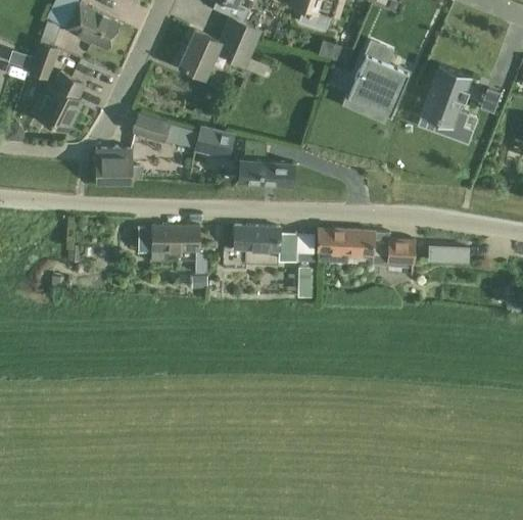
[(105,49),(119,24),(80,3),(81,0),(56,0),(47,19),(105,49)]
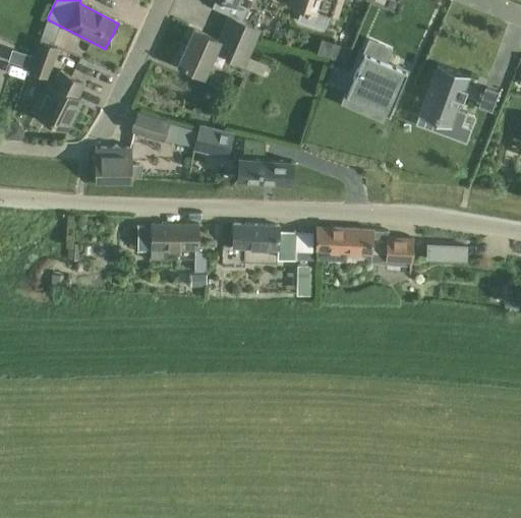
[(344,7),(346,0),(287,0),(285,8),(301,13),(298,24),(325,33),(329,19),(341,23),(346,8),(344,7)]
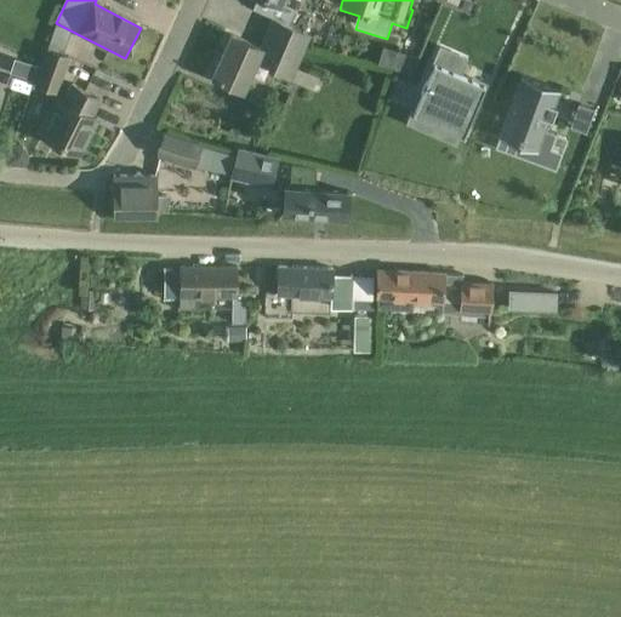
[(311,36),(284,26),(271,21),(257,50),(231,38),(211,81),(241,95),(255,64),(291,80),(311,38),(311,36)]
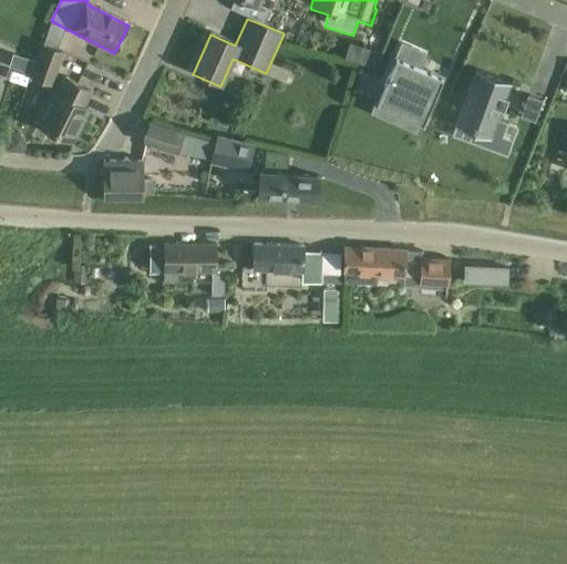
[(47,37),(43,47),(57,51),(60,41),(47,37)]
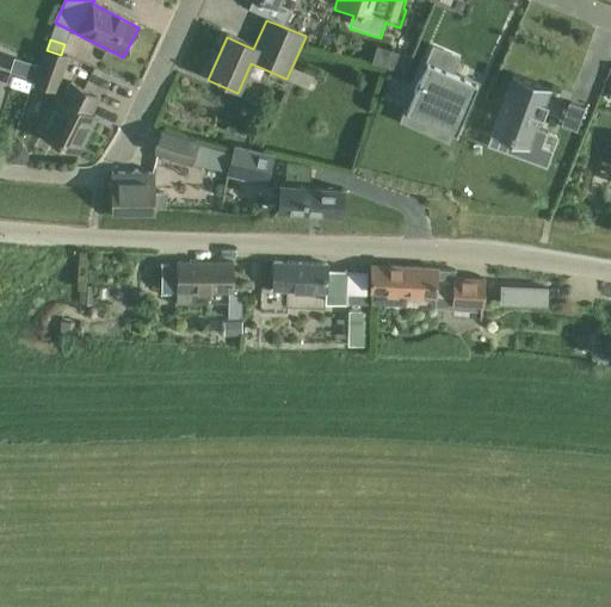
[(69,59),(61,55),(47,50),(34,88),(56,97),(69,59)]
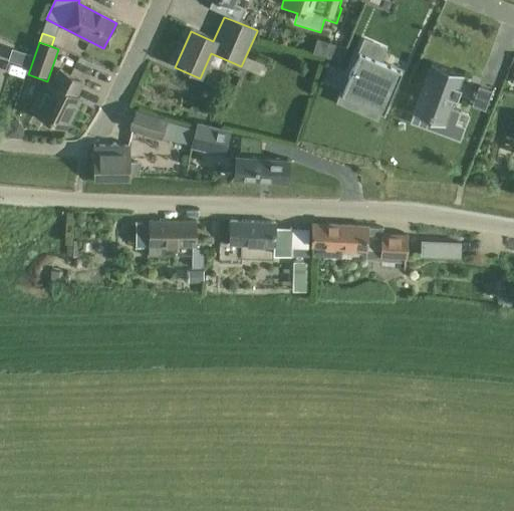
[(359,54),(340,96),(382,114),(401,72),(359,54)]
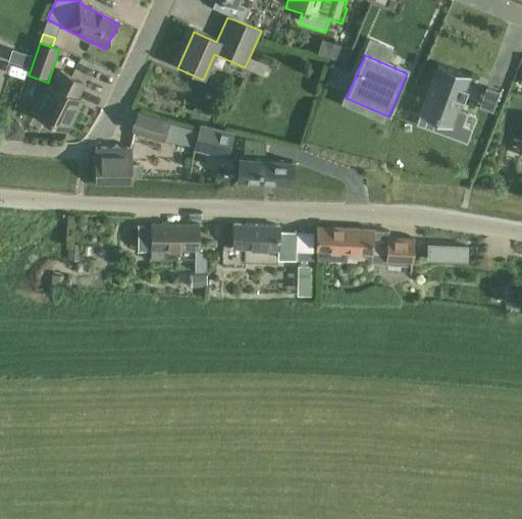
[(437,65),(418,117),(451,130),(453,125),(462,128),(467,116),(457,112),(461,102),(463,103),(467,92),(465,91),(470,78),(437,65)]
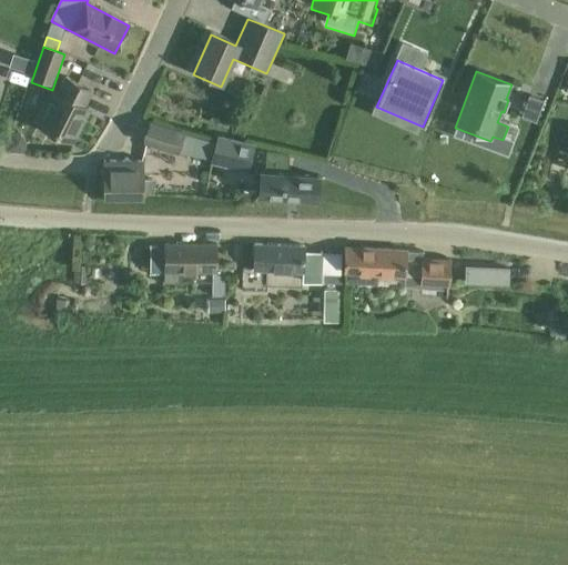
[(53,94),(38,128),(72,144),(81,125),(74,123),(89,91),(64,80),(57,96),(53,94)]
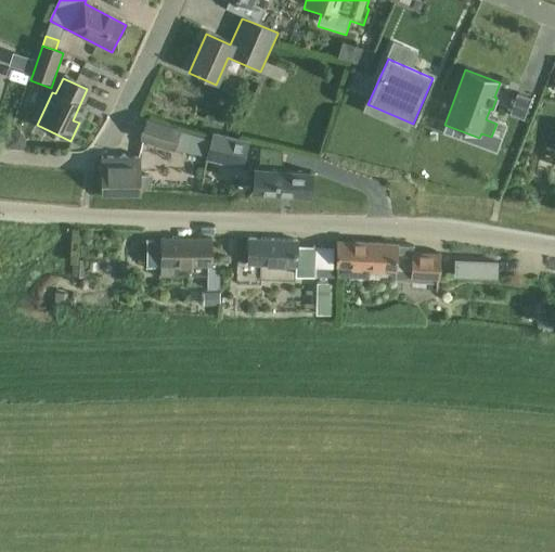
[(530,101),(516,95),(508,116),(523,122),(530,101)]
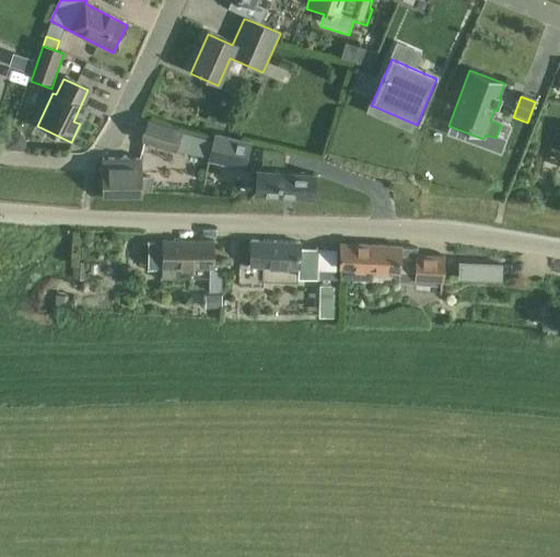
[(207,161),(212,142),(182,132),(147,122),(140,143),(175,154),(207,161)]
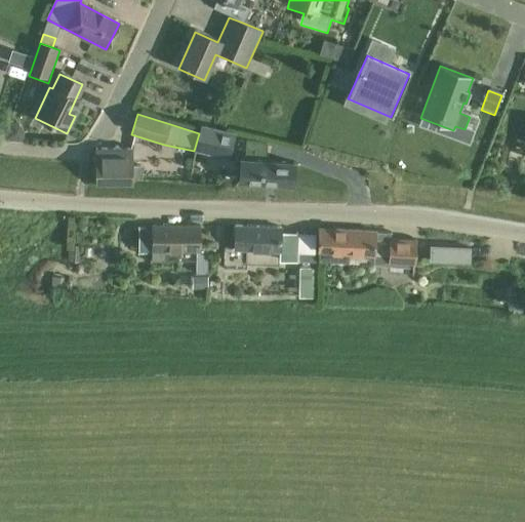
[(4,143),(23,144),(24,134),(17,126),(10,124),(4,143)]
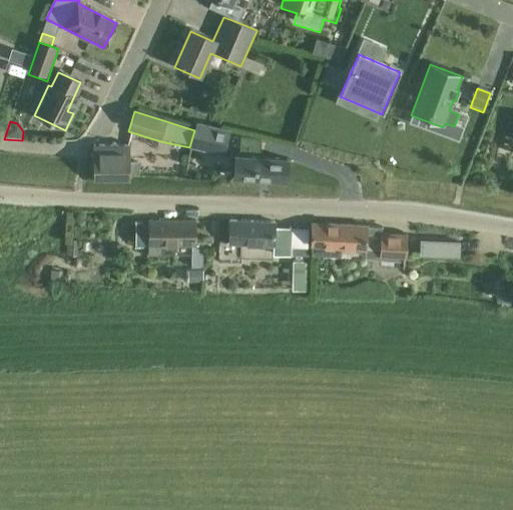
[(195,125),(194,130),(189,147),(189,149),(223,158),(229,133),(195,125)]
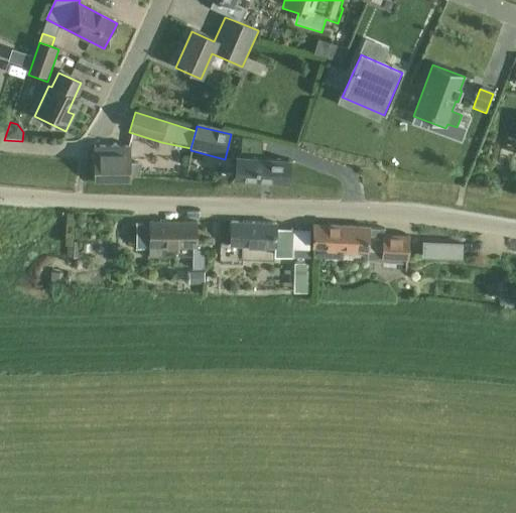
[(129,164),(129,148),(95,148),(95,184),(129,184),(129,178),(138,178),(138,164),(129,164)]
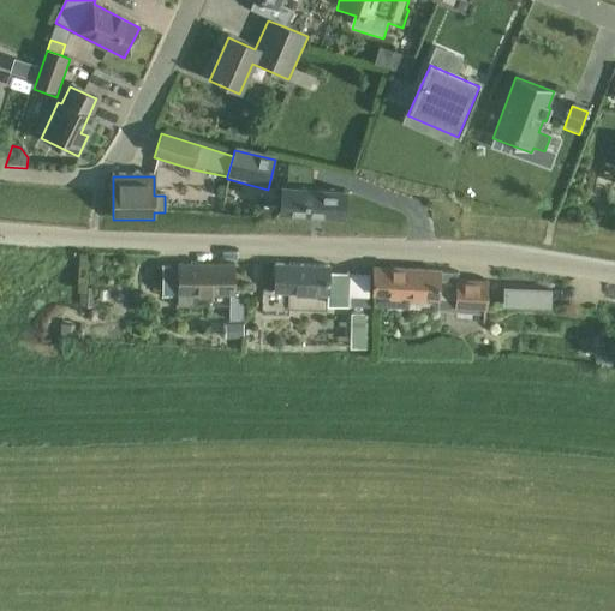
[(342,220),(342,209),(344,197),(344,196),(344,192),(281,189),(281,191),(280,216),(342,220)]
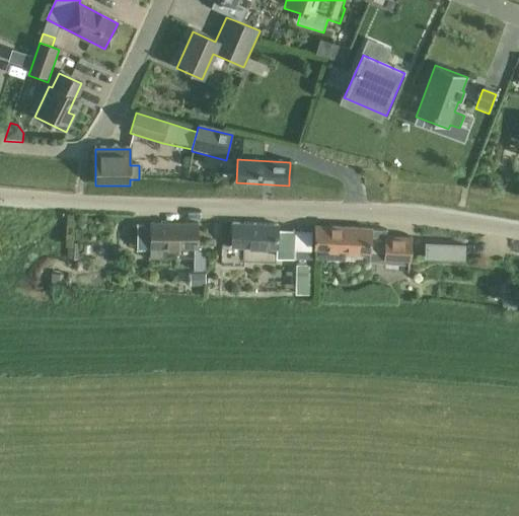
[(206,249),(197,249),(197,226),(150,225),(150,261),(193,261),(193,275),(206,275),(206,249)]
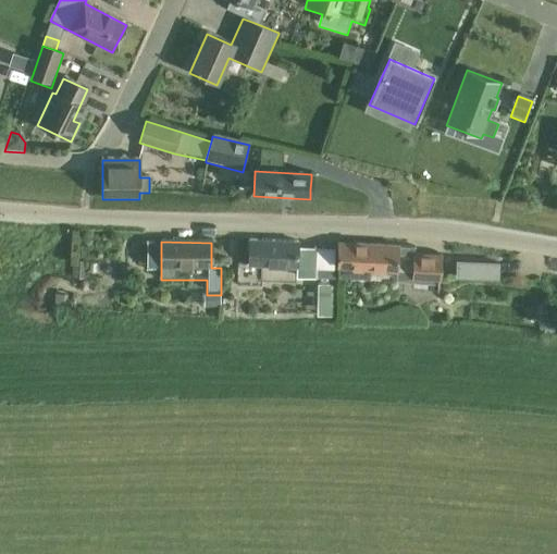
[(317,250),(297,249),(298,244),(249,242),(248,267),(261,267),(260,283),(295,285),(295,279),(318,280),(316,317),(333,317),(335,269),(316,268),(317,250)]
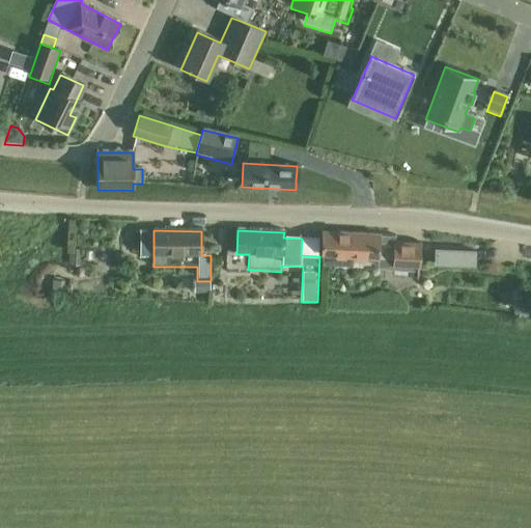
[(420,246),(394,245),(395,238),(379,237),(323,233),(320,266),(352,268),(352,258),(394,260),(393,268),(419,269),(420,246)]
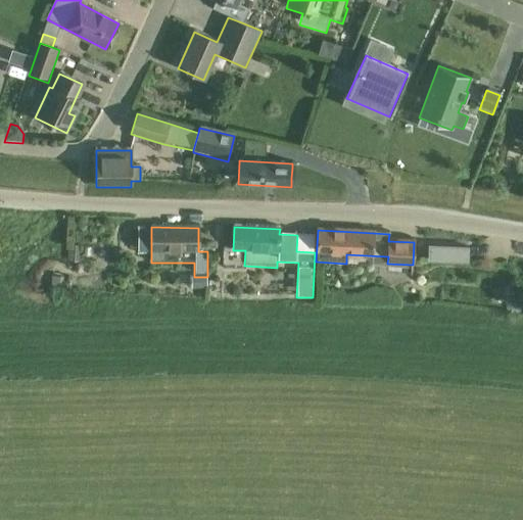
[(67,247),(67,264),(79,264),(79,247),(67,247)]
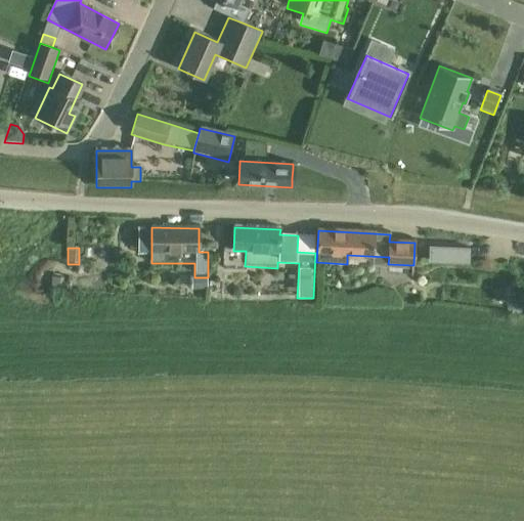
[(469,250),(430,248),(429,261),(468,263),(469,250)]
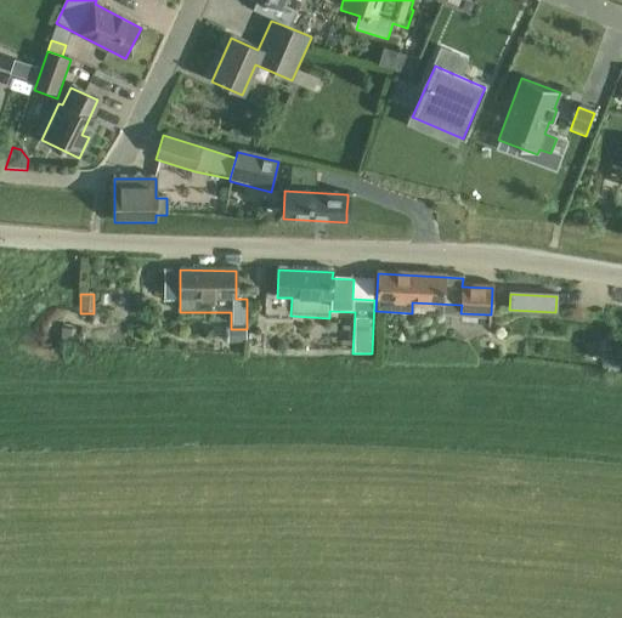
[(246,345),(246,330),(230,330),(230,345),(246,345)]
